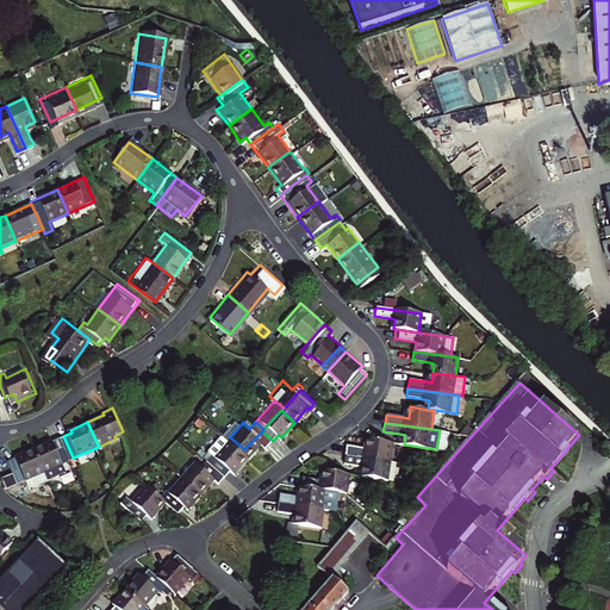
[(212,448),(206,454),(225,471),(242,453),(244,449),(230,437),(222,430),(209,444),(212,448)]
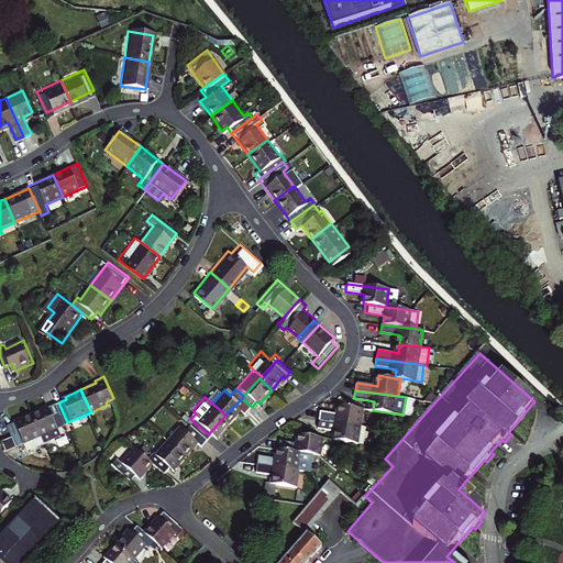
[(228,422),(240,409),(245,414),(252,407),(242,398),(225,415),(223,418),(228,422)]
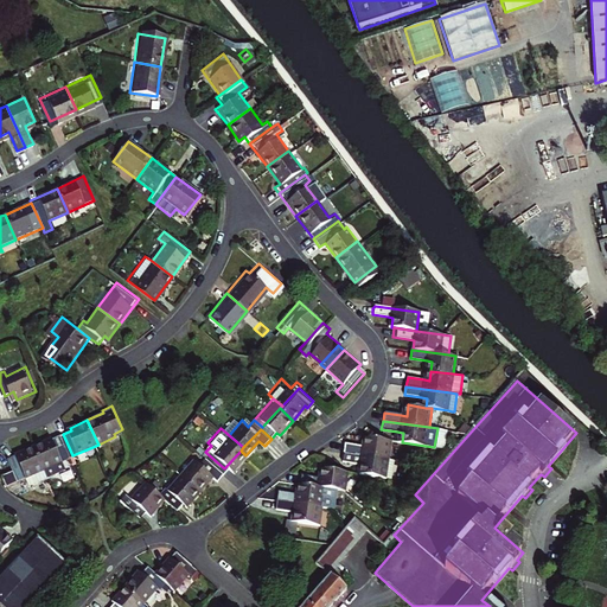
[(53,435),(36,443),(48,470),(51,477),(68,470),(63,460),(72,455),(63,434),(55,438),(53,435)]
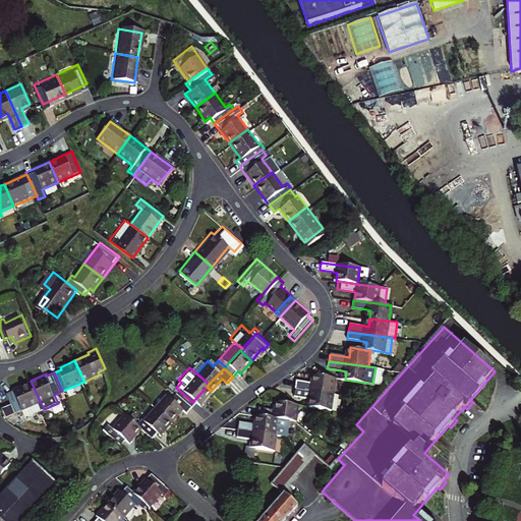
[(295,389),(333,394),(336,379),(315,375),(314,383),(310,383),(296,381),(295,389)]
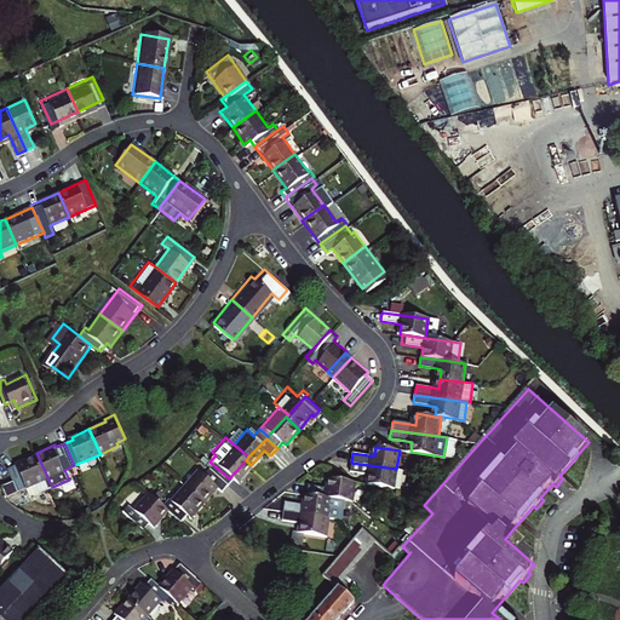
[(15,478),(21,491),(24,499),(52,487),(49,480),(36,453),(9,465),(15,478)]
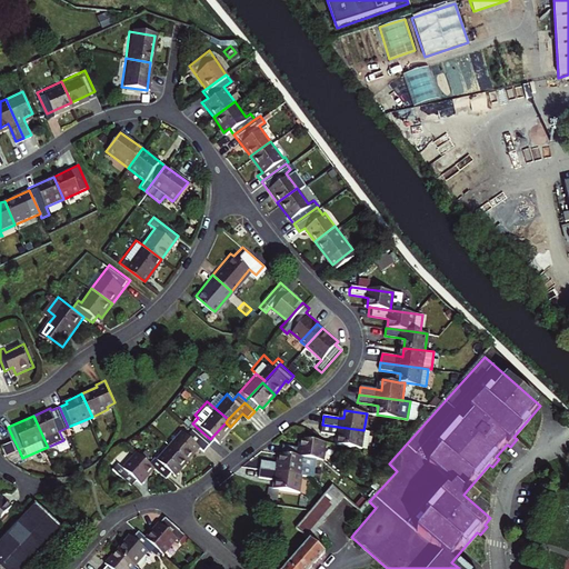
[(178,421),(166,436),(171,439),(190,456),(201,442),(205,446),(208,442),(210,439),(192,423),(187,430),(183,426),(178,421)]
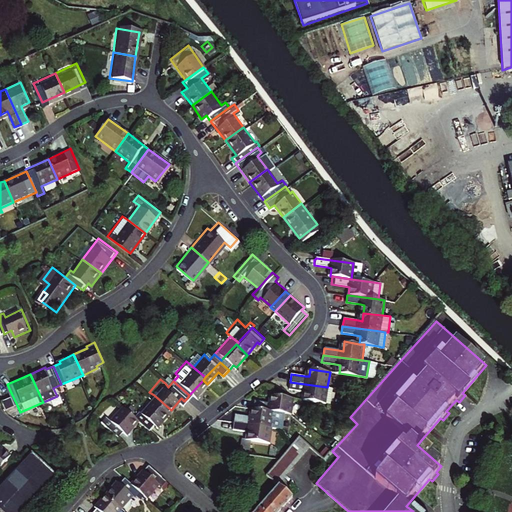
[(189,400),(194,394),(196,396),(207,384),(203,380),(189,395),(187,398),(189,400)]
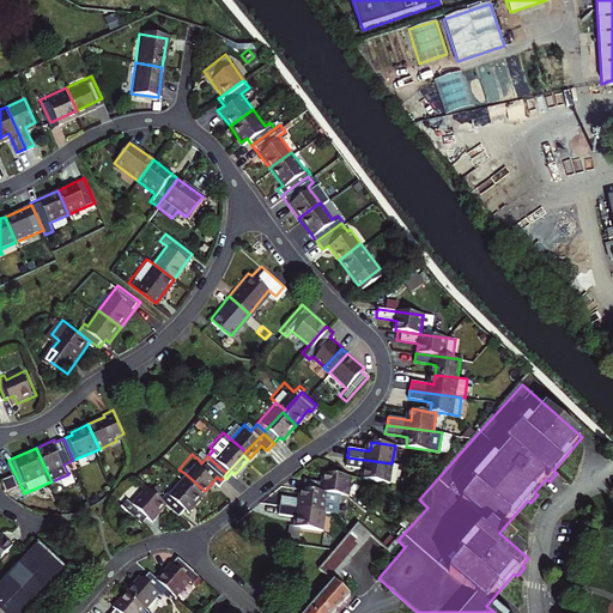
[(392,463),(347,457),(346,466),(363,468),(366,469),(365,479),(384,481),(389,483),(392,463)]
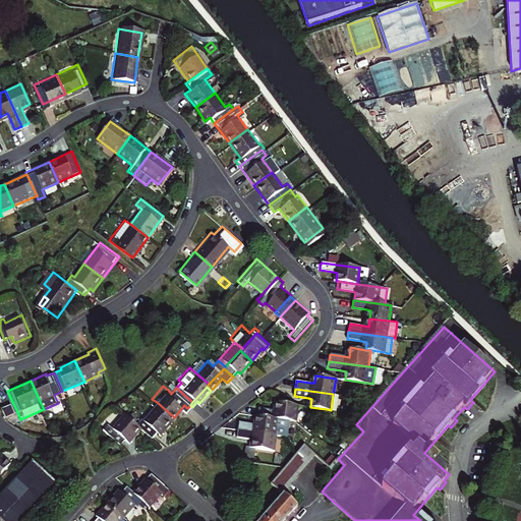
[(12,402),(4,407),(8,416),(17,412),(12,402)]
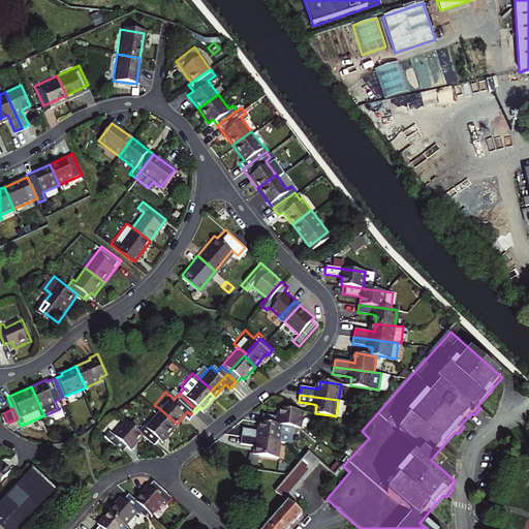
[(165,436),(177,424),(159,408),(148,421),(146,417),(141,424),(146,429),(156,438),(161,432),(165,436)]
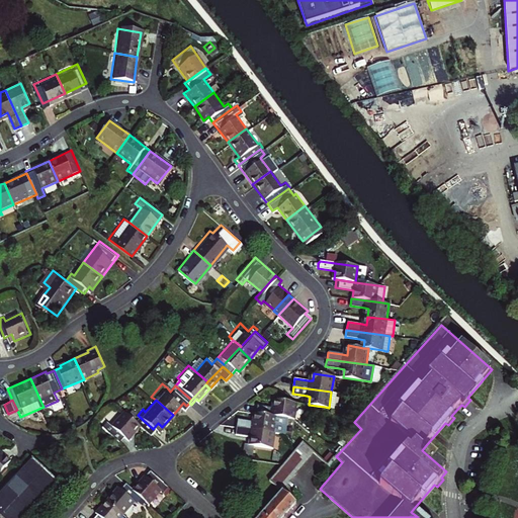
[(295,403),(275,400),(274,409),(270,408),(256,406),(255,413),(276,416),(286,418),(293,419),(295,403)]
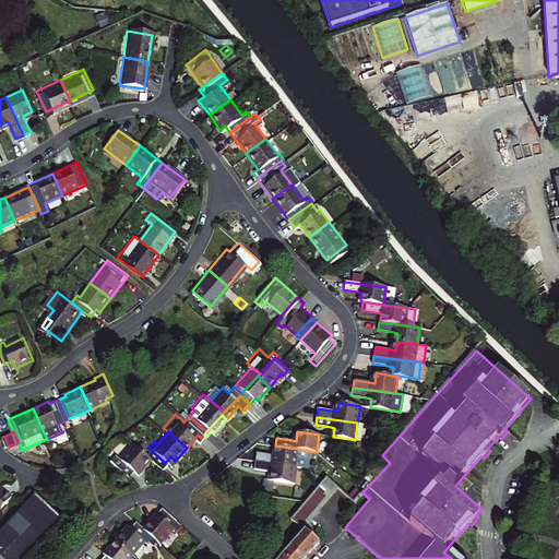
[(149,448),(134,437),(121,451),(118,448),(113,454),(131,471),(137,464),(141,468),(154,453),(149,448)]
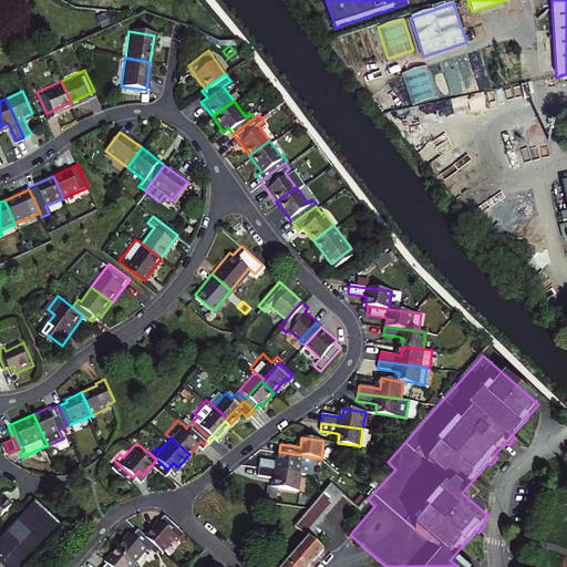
[(313,457),(302,455),(279,452),(278,462),(275,461),(259,459),(258,466),(279,470),(299,473),(300,473),(311,474),(313,457)]
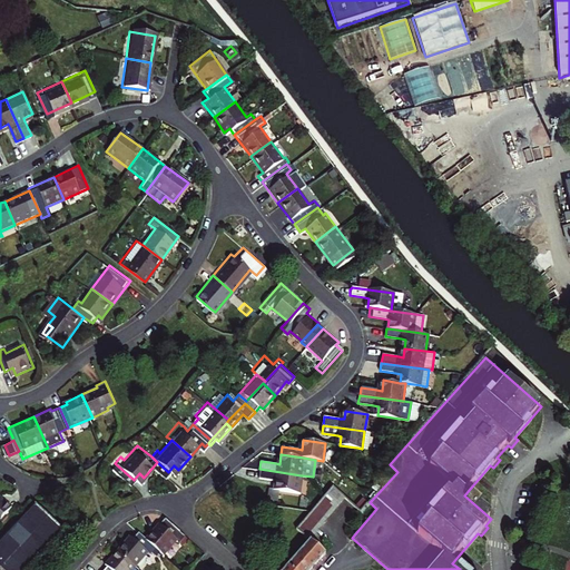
[(298,492),(301,475),(281,472),(259,469),(258,477),(274,480),(277,480),(276,489),(298,492)]
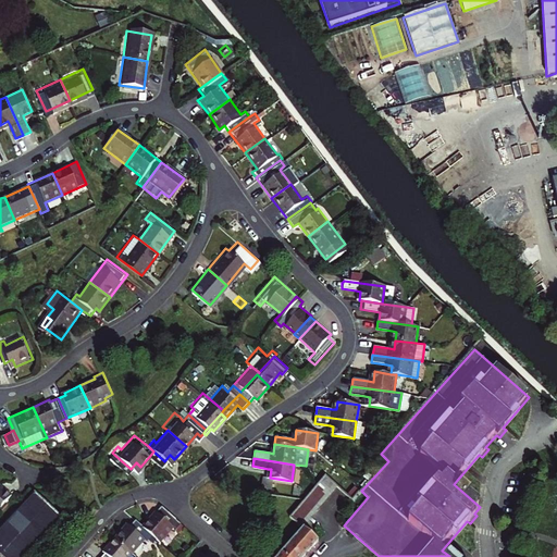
[(292,518),(304,528),(338,487),(326,478),(292,518)]
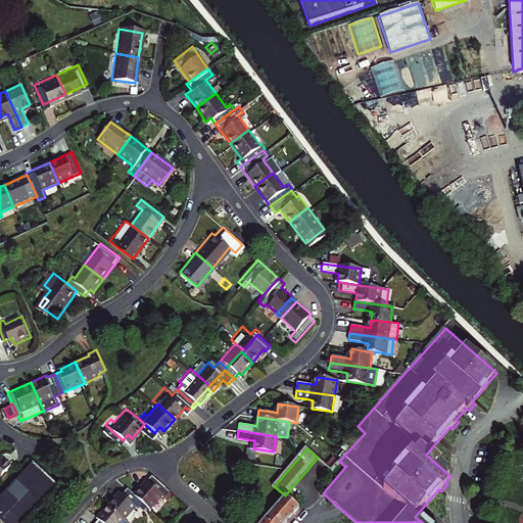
[(0,476),(10,466),(0,456),(0,476)]
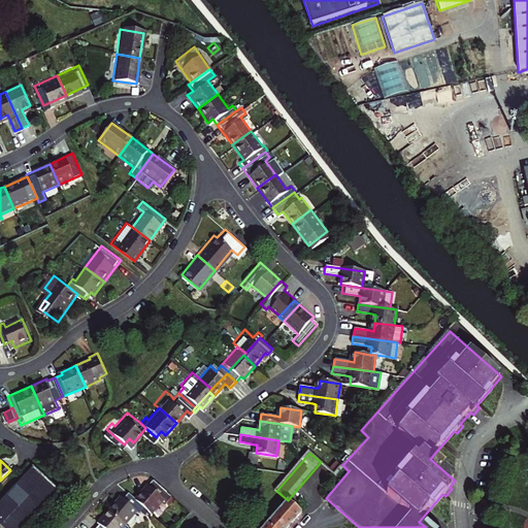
[(24,527),(61,485),(36,463),(0,504),(0,519),(9,527),(24,527)]
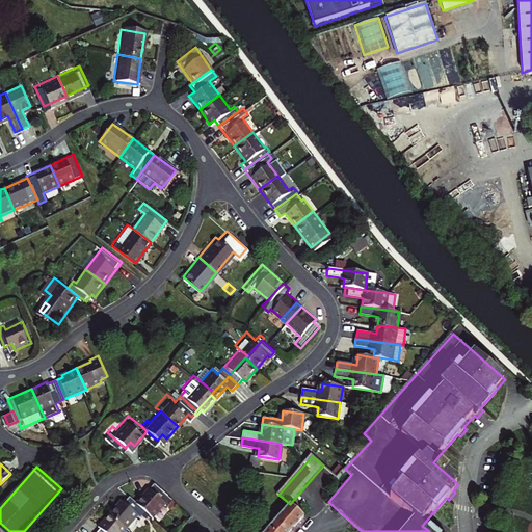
[(135,503),(145,511),(149,514),(153,517),(165,504),(170,508),(176,503),(156,485),(151,491),(148,489),(135,503)]
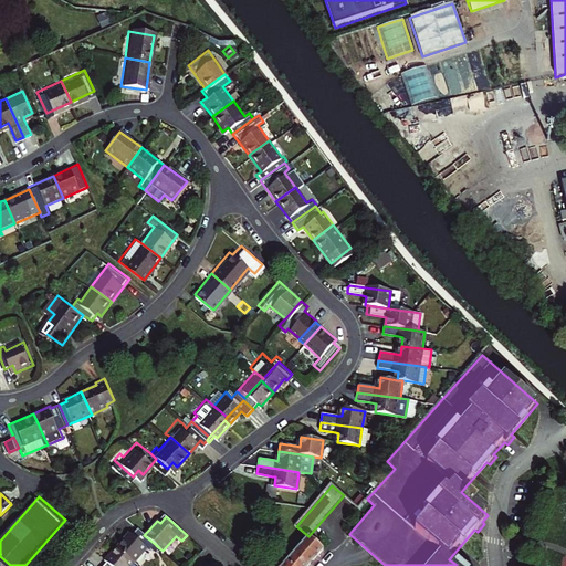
[(134,563),(147,548),(149,551),(155,544),(144,535),(137,528),(132,535),(128,532),(116,546),(134,563)]
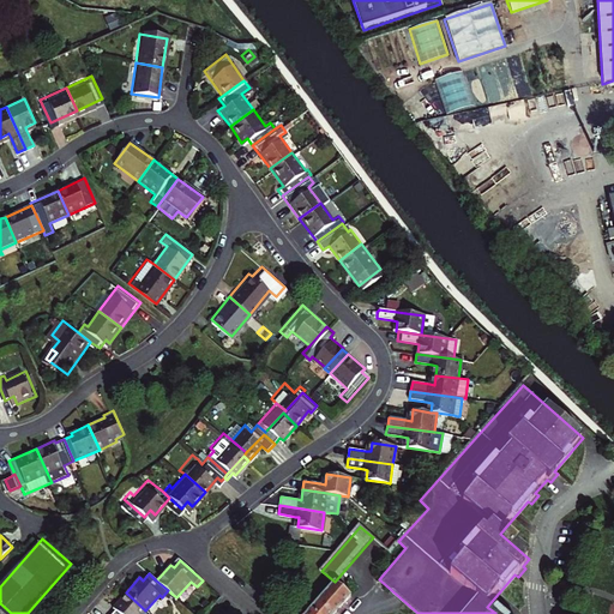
[(326,591),(343,606),(351,596),(344,590),(335,583),(326,591)]
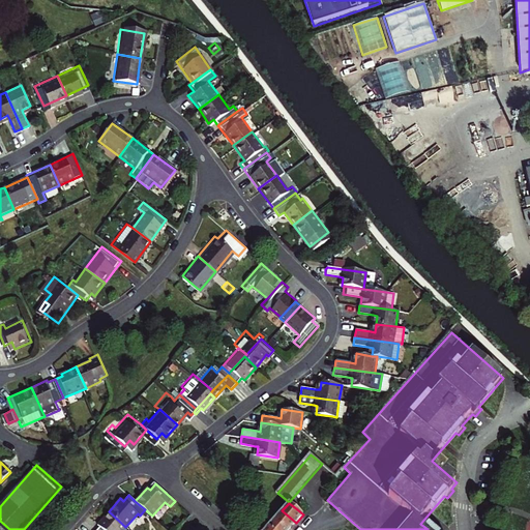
[(275,519),(288,529),(289,529),(296,523),(282,510),(275,519)]
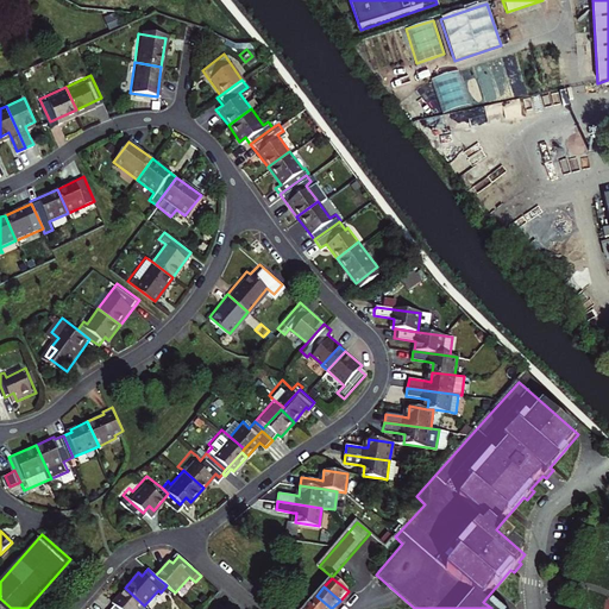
[(114,604),(110,608),(140,608),(144,606),(125,588),(112,602),(114,604)]
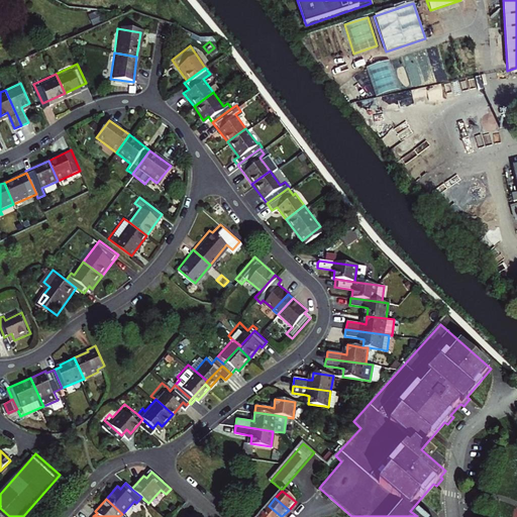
[(281,516),(269,506),(257,516),(281,516)]
